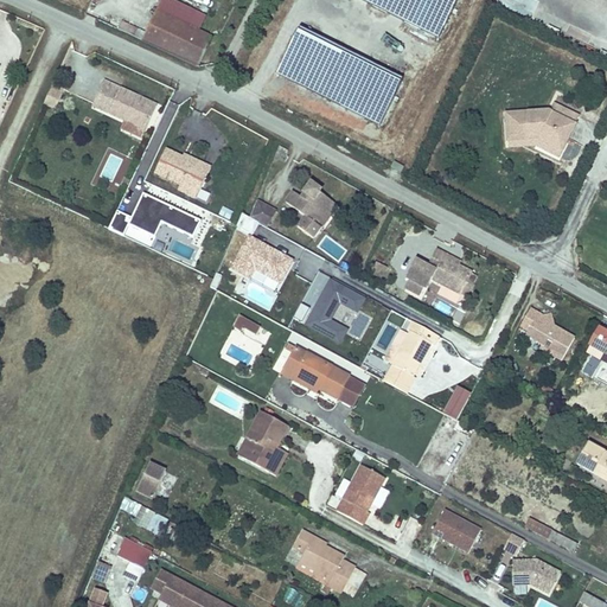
[(168,0),(161,0),(157,11),(200,32),(208,18),(168,0)]
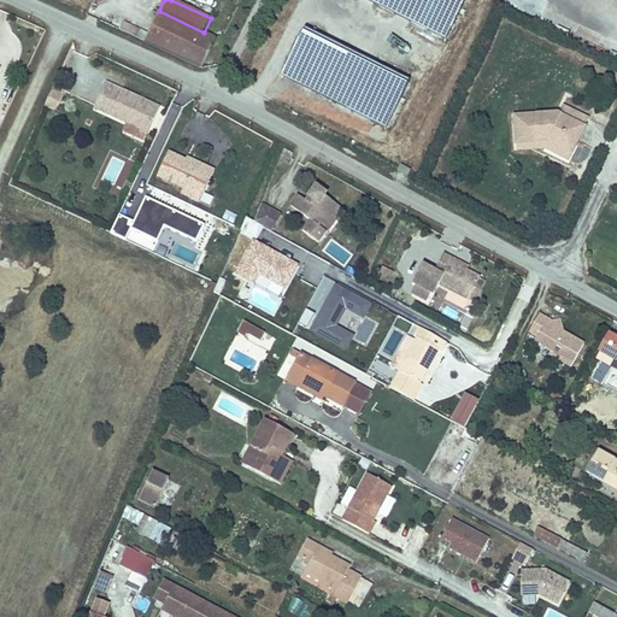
[(470,1),(466,0),(360,0),(448,45),(470,1)]
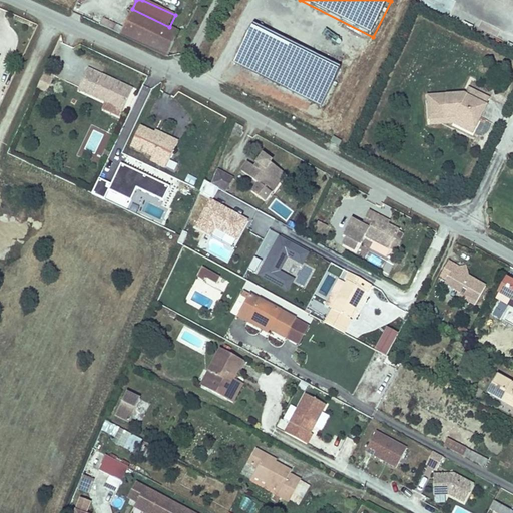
[(132,9),(121,33),(166,56),(178,31),(169,27),(132,9)]
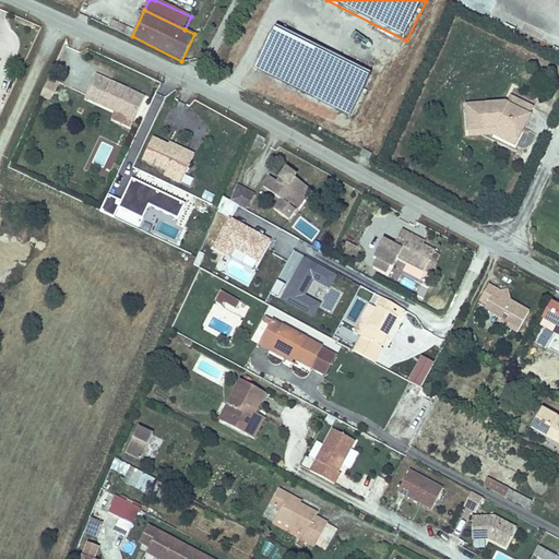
[(109,28),(129,37),(132,30),(114,21),(109,28)]
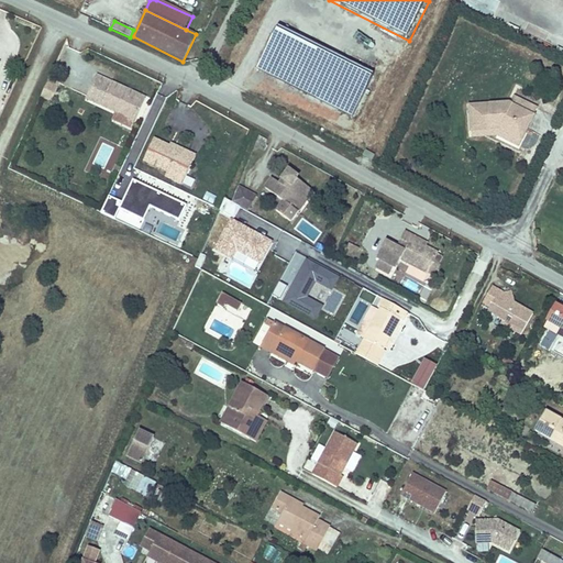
[(376,83),(278,33),(258,70),(356,120),(376,83)]
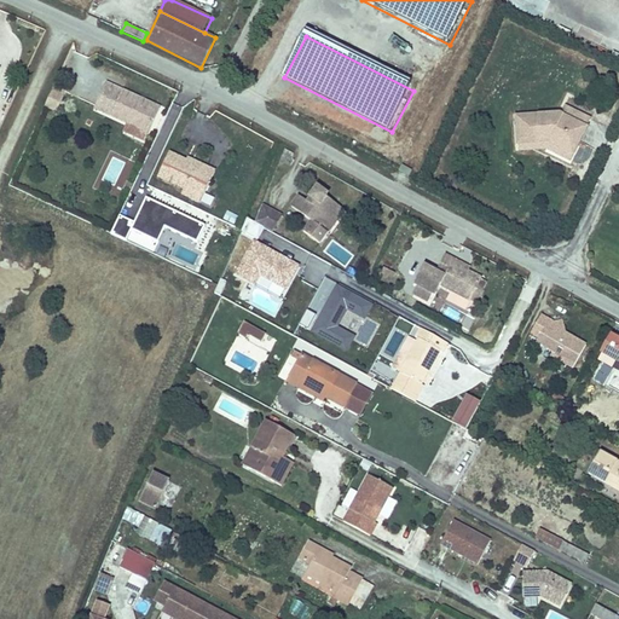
[(108,84),(96,108),(127,122),(149,132),(160,108),(108,84)]
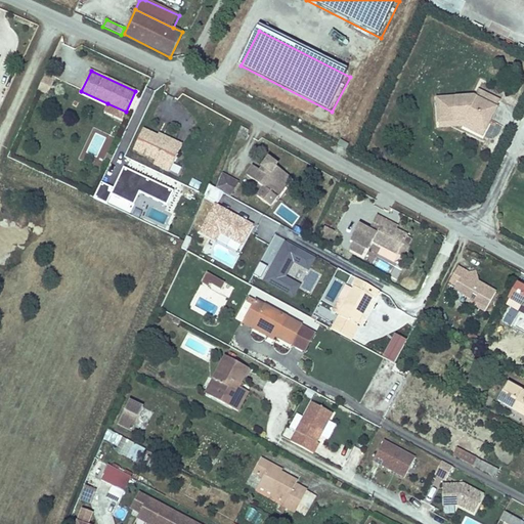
[(54,79),(44,75),(38,87),(48,92),(54,79)]
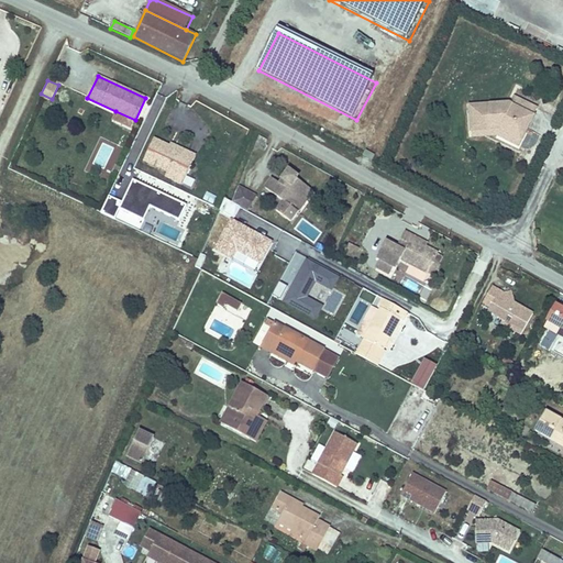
[(516,96),(511,103),(536,116),(539,107),(516,96)]
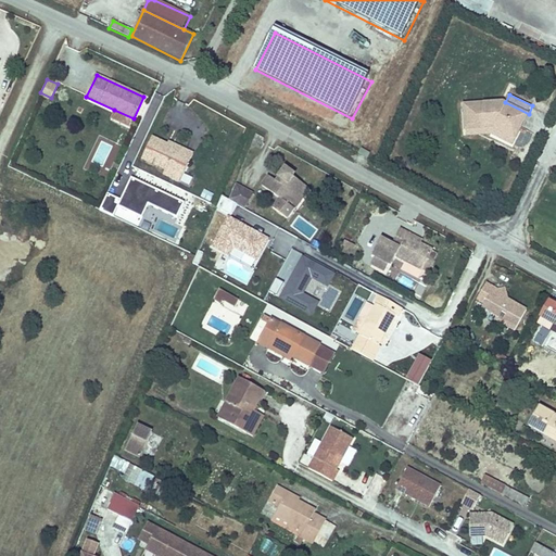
[(505,102),(504,101),(466,103),(467,128),(494,126),(505,131),(502,137),(514,143),(529,114),(505,102)]
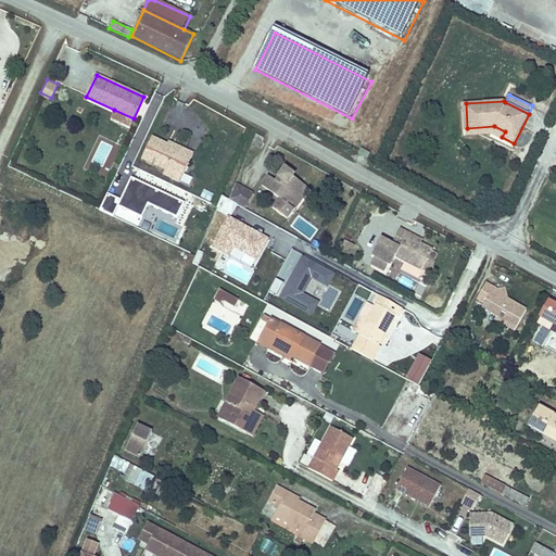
[(129,127),(134,118),(114,110),(111,118),(129,127)]
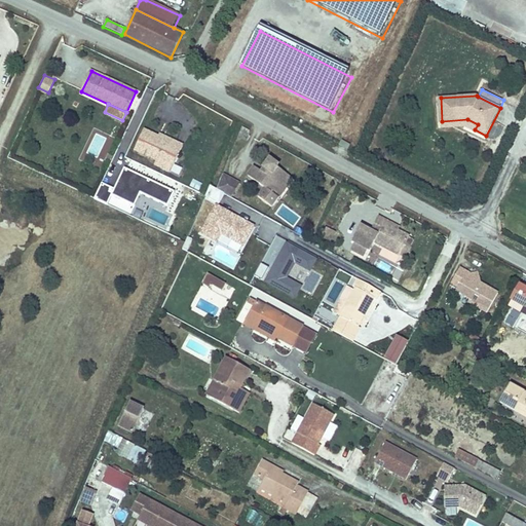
[(478,124),(467,119),(442,121),(443,126),(467,125),(475,129),(478,124)]
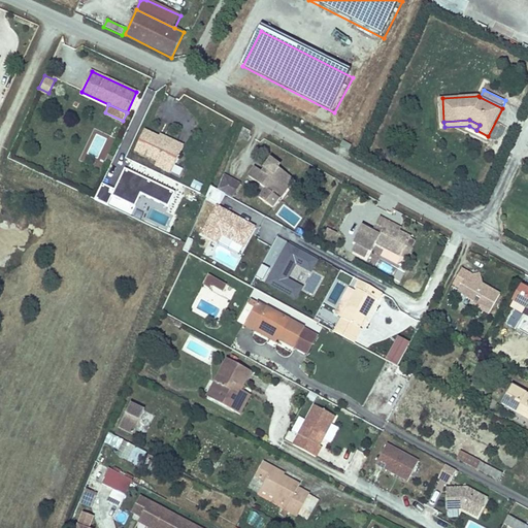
[(145,128),(135,149),(157,158),(165,162),(167,159),(175,163),(185,143),(176,139),(175,142),(160,135),(145,128)]
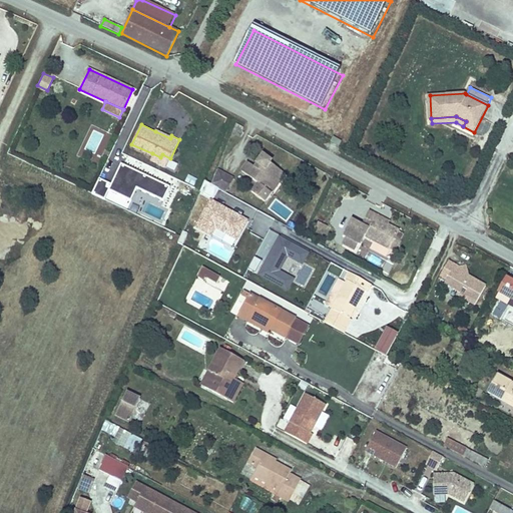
[(170,138),(171,135),(156,128),(155,131),(170,138)]
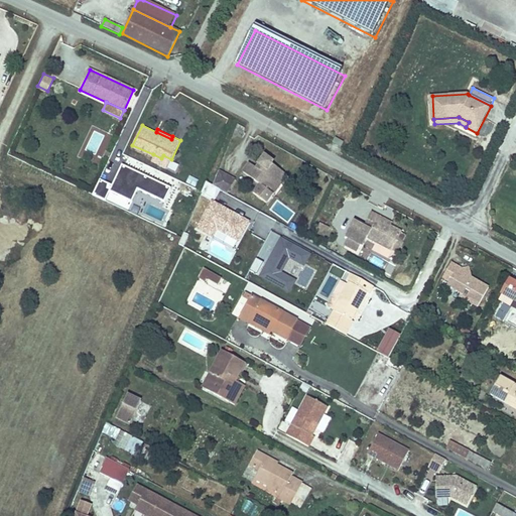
[(335,138),(331,146),(341,150),(344,142),(335,138)]
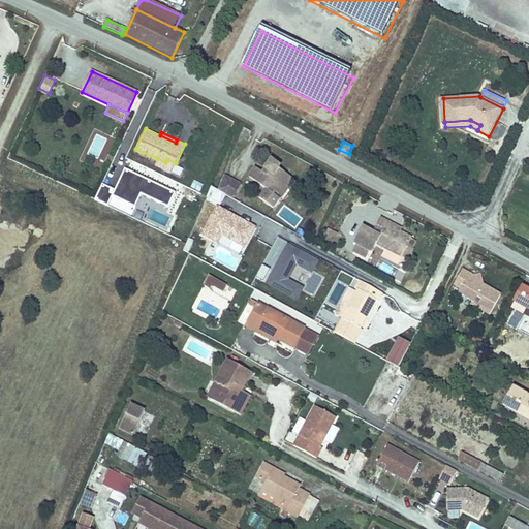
[(176,163),(167,159),(165,162),(157,158),(155,162),(173,169),(176,163)]
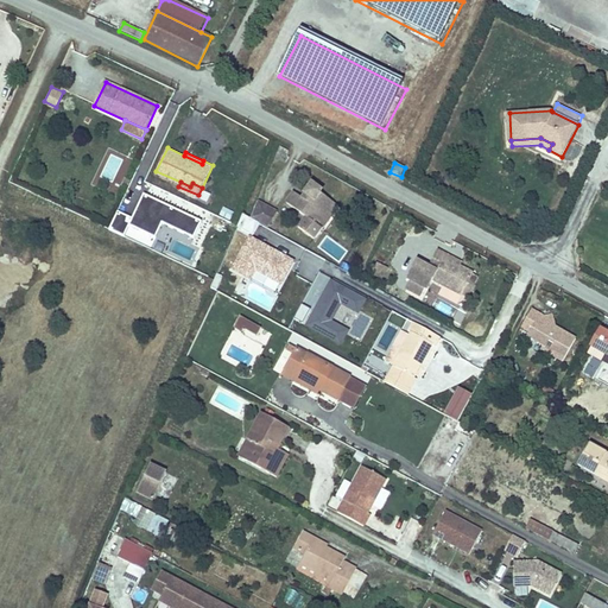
[(306,197),(303,194),(297,188),(286,197),(304,215),(296,223),(310,238),(320,228),(315,223),(334,204),(322,192),(324,190),(316,182),(306,190),(310,194),(306,197)]
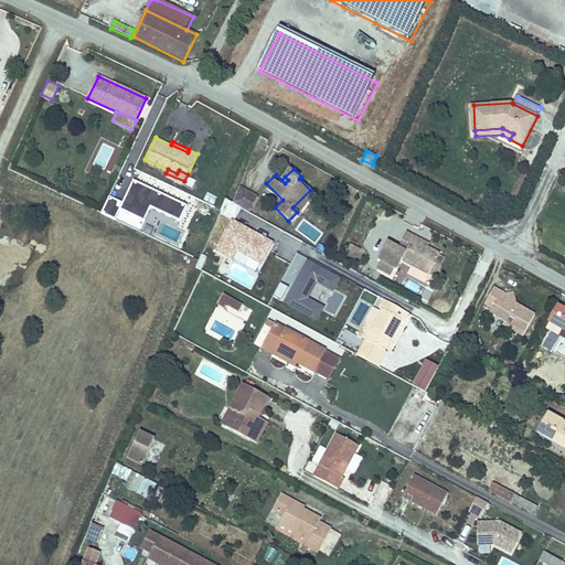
[(190,208),(137,182),(130,196),(155,208),(183,222),(190,208)]
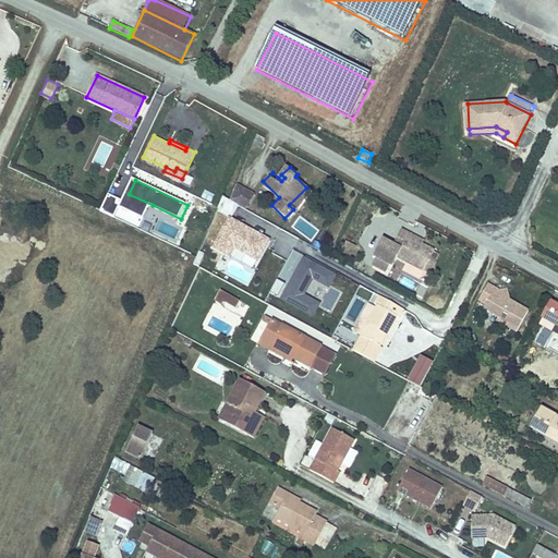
[(306,187),(289,205),(293,209),(311,192),(306,187)]
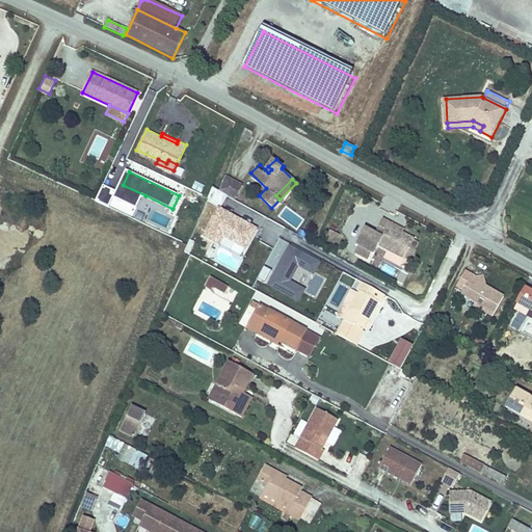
[(225,180),(219,192),(234,201),(240,188),(225,180)]
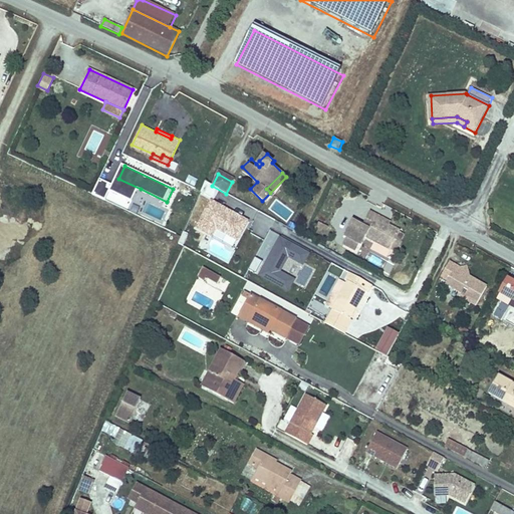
[(188,176),(185,183),(196,187),(199,179),(188,176)]
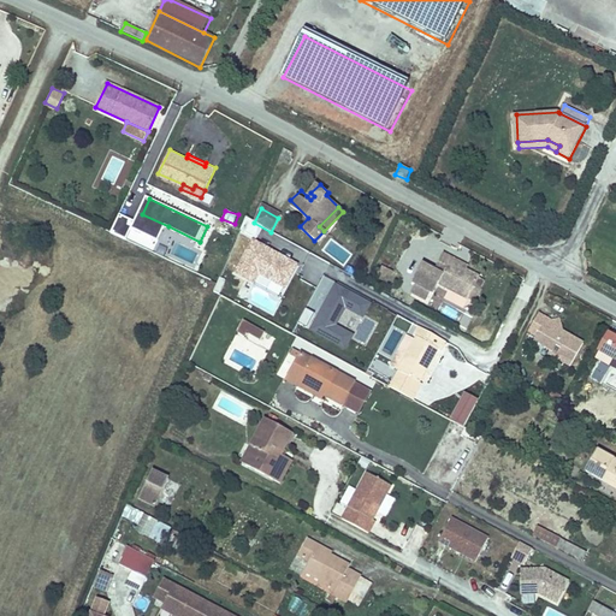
[(169,226),(142,214),(137,225),(134,231),(160,243),(169,226)]
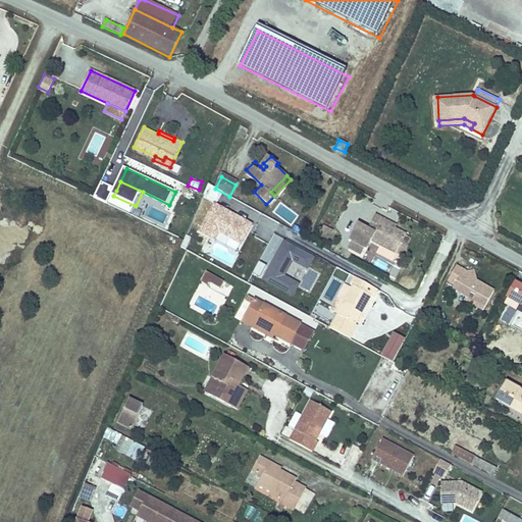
[(99,189),(113,196),(116,191),(102,184),(99,189)]
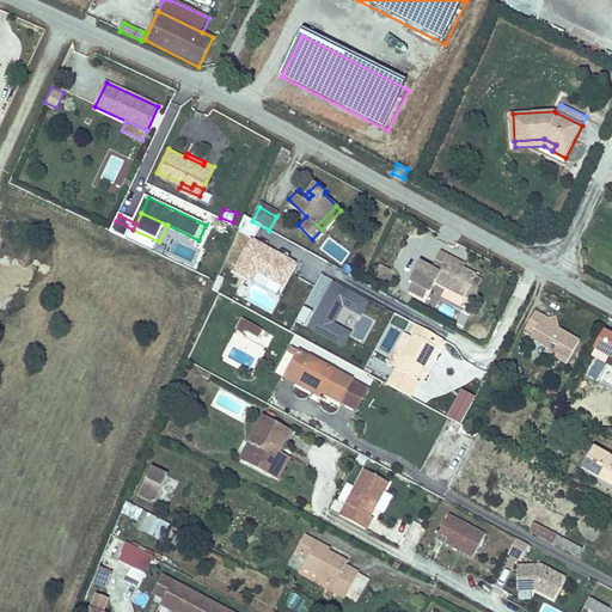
[(133,230),(116,221),(112,230),(129,238),(133,230)]
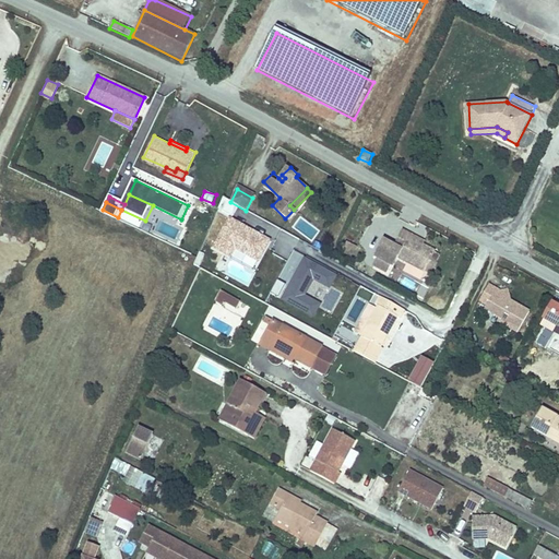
[(272,242),(230,219),(219,240),(237,250),(261,263),(272,242)]
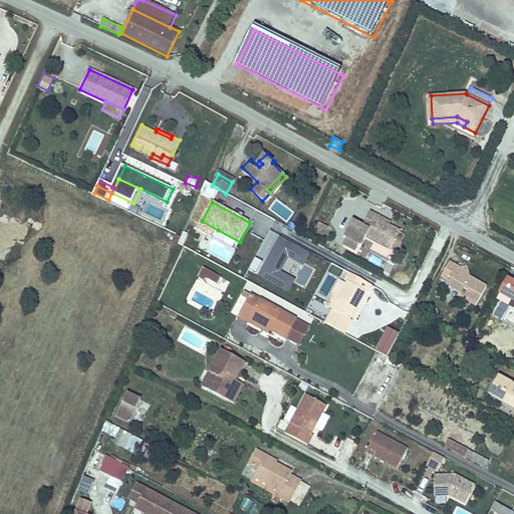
[(361,228),(351,223),(343,239),(361,248),(365,240),(375,245),(390,252),(399,235),(399,234),(374,222),(376,218),(369,215),(361,228)]
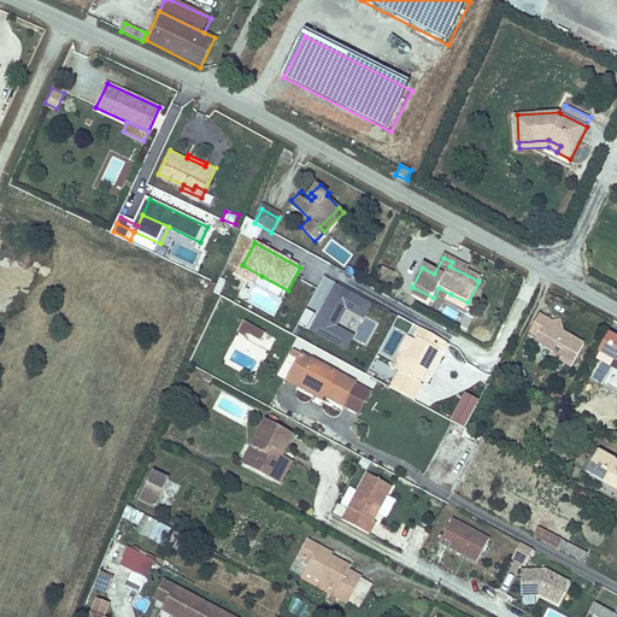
[(262,276),(242,265),(238,275),(257,285),(262,276)]
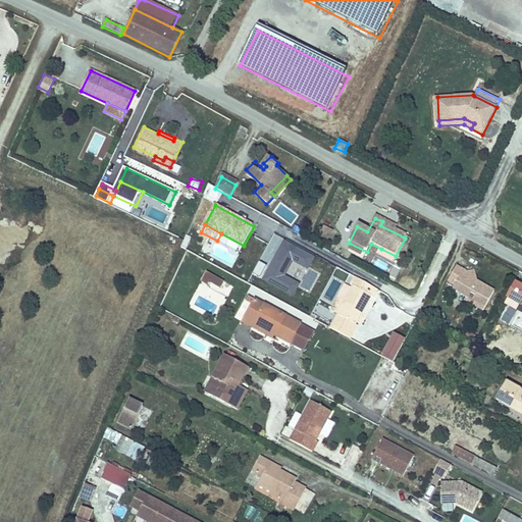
[(410,242),(405,239),(396,256),(401,259),(410,242)]
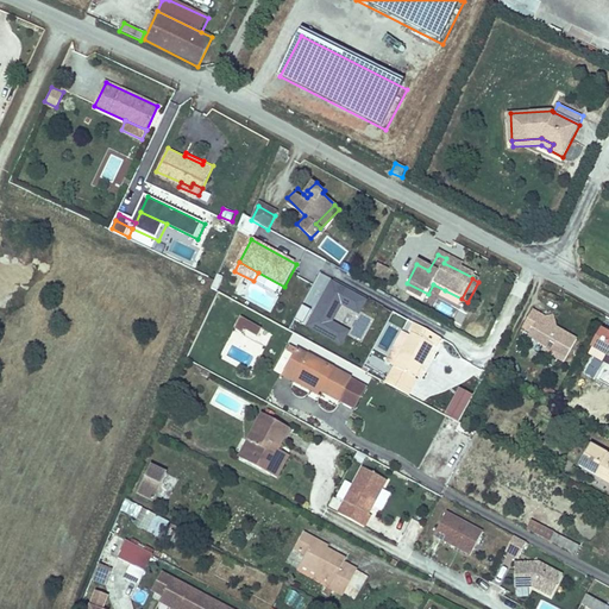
[(330,283),(307,327),(343,345),(353,325),(344,320),(349,309),(358,314),(364,300),(330,283)]
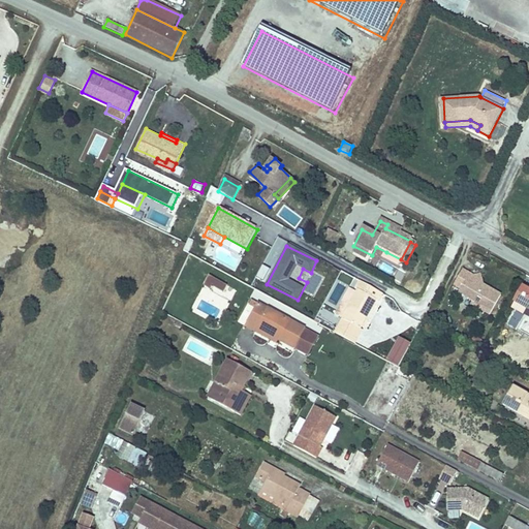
[(501,296),(484,285),(481,281),(477,282),(469,277),(470,275),(463,271),(455,285),(462,289),(459,293),(475,303),(473,306),(491,315),(501,296)]
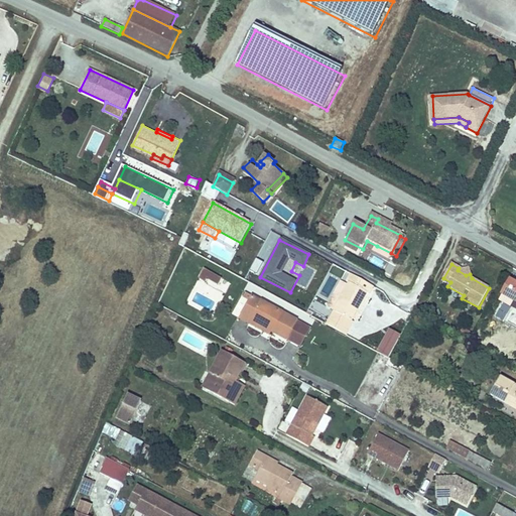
[(204,269),(201,275),(208,278),(219,284),(222,279),(204,269)]
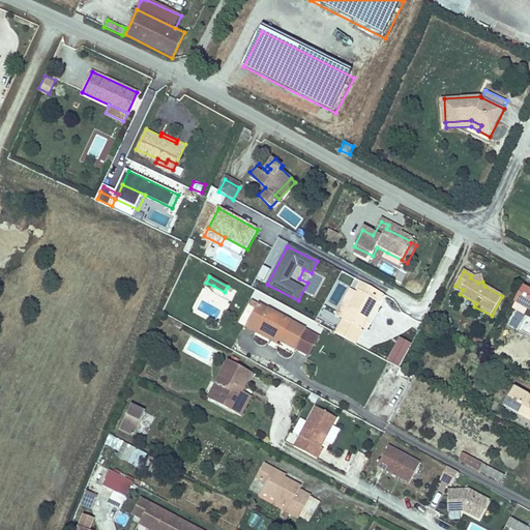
[(349,306),(343,320),(360,329),(376,300),(379,302),(383,294),(359,282),(356,289),(358,290),(349,306)]
